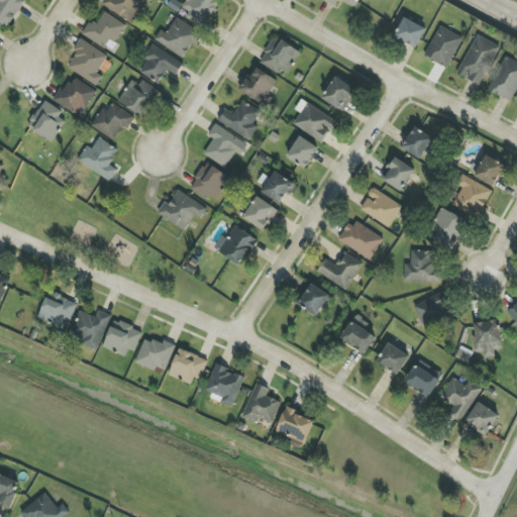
[(0,0),(0,22),(10,28),(24,0),(0,0)]
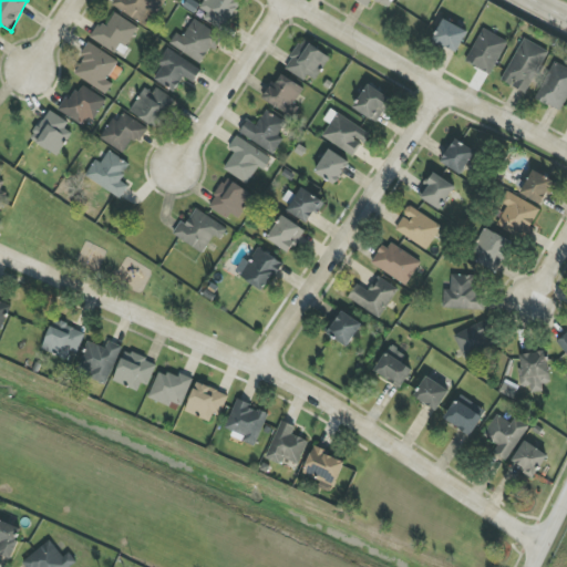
[(148,29),(165,0),(114,0),(111,7),(148,29)]
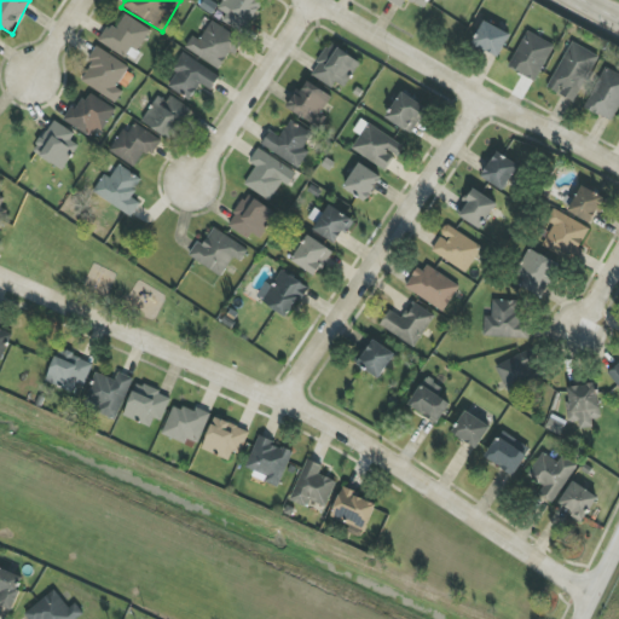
[(223,22),(246,34),(262,0),(261,0),(224,0),(219,11),(226,15),(223,22)]
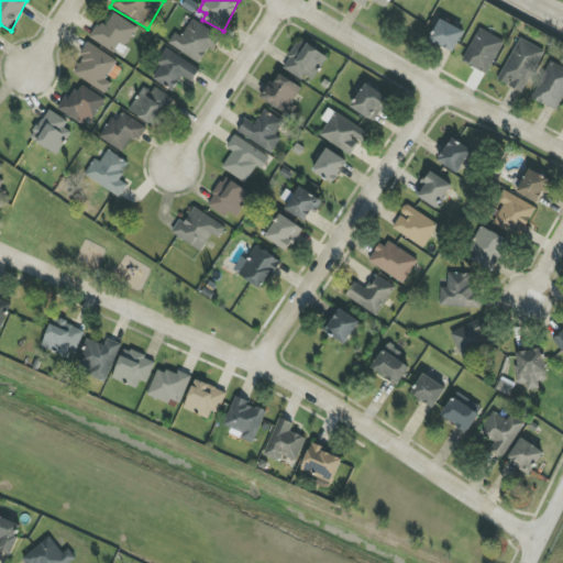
[(370,0),(387,9),(390,0),(354,0),(354,1),(366,7),(370,0)]
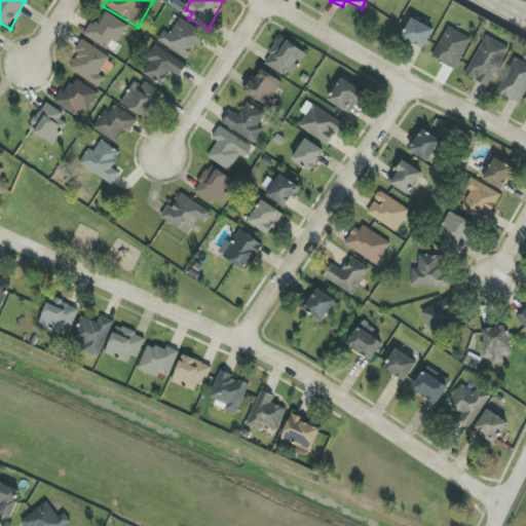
[(112,41),(118,44),(128,24),(105,13),(99,26),(90,22),(83,37),(109,48),(112,41)]
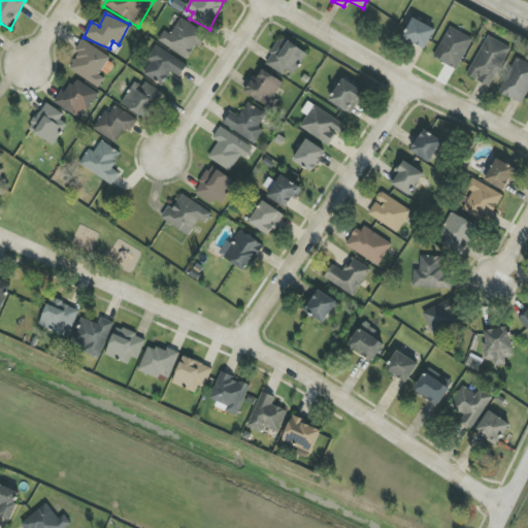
[(188,59),(196,45),(200,47),(208,34),(180,19),(171,35),(164,31),(158,42),(188,59)]
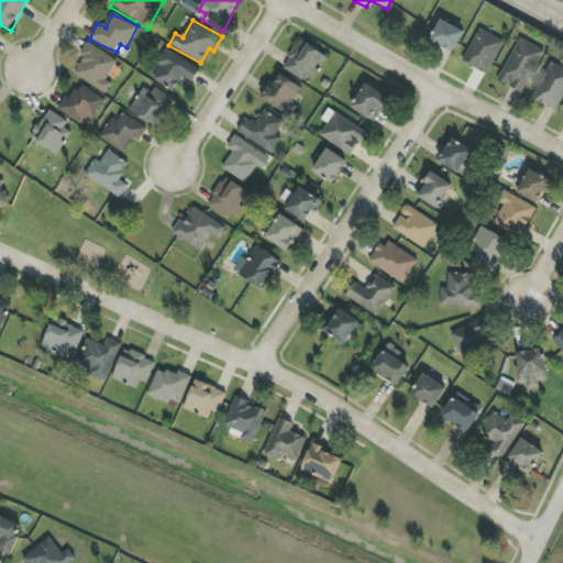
[(464,32),(440,20),(429,41),(453,54),(464,32)]
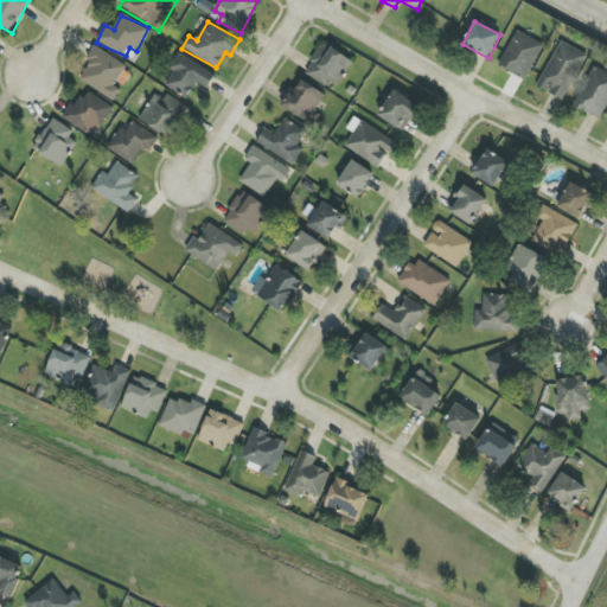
[(544,45),(518,31),(498,66),(524,81),(544,45)]
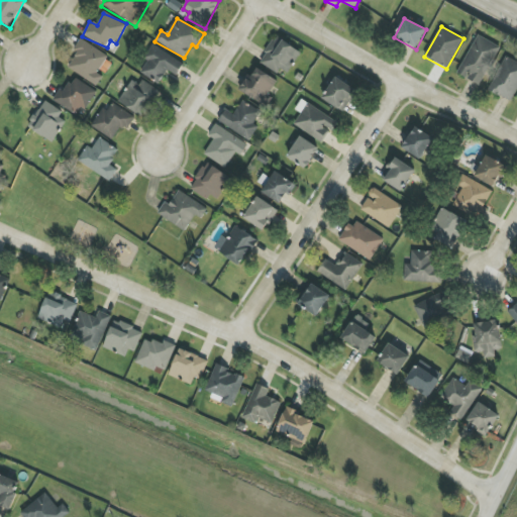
[(457,74),(480,85),(500,47),(478,35),(457,74)]
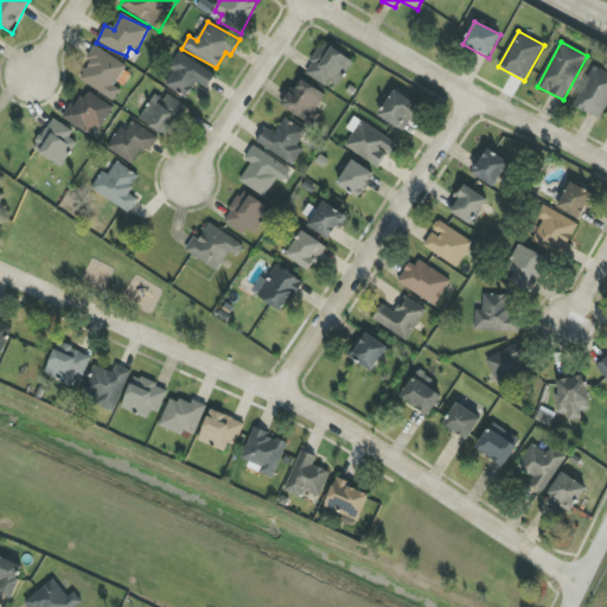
[(321,45),(306,74),(338,90),(353,61),(321,45)]
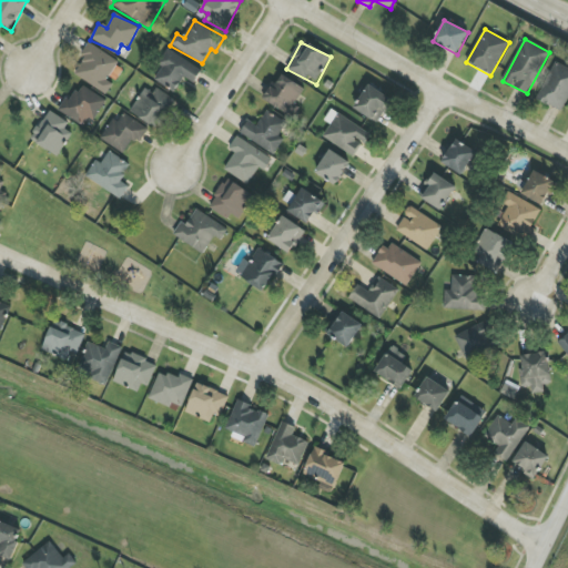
[(72,73),(107,95),(114,83),(108,79),(119,62),(91,44),(72,73)]
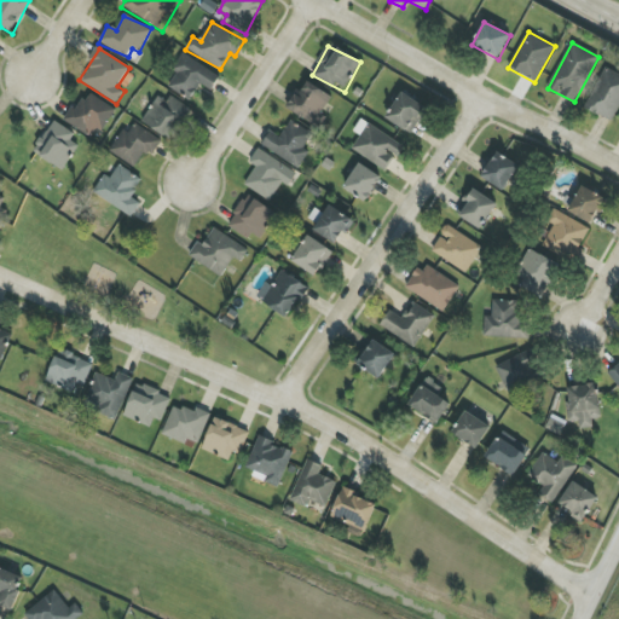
[(220,76),(183,53),(172,71),(175,74),(168,87),(190,100),(201,85),(212,91),(220,76)]
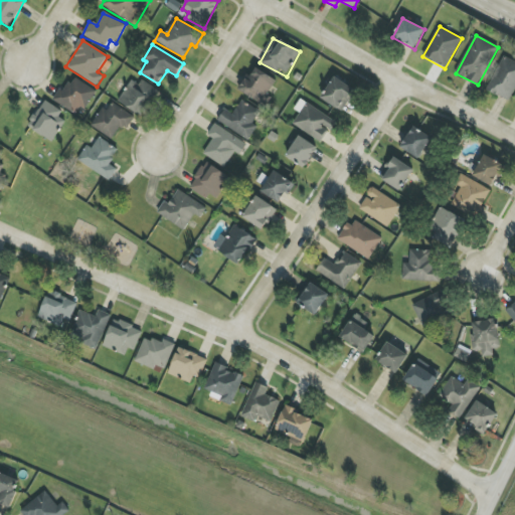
[(514,90),(514,61),(503,56),(487,91),(510,102),(514,90)]
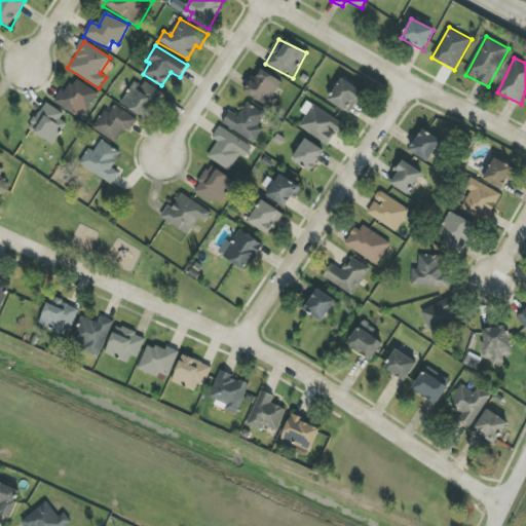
[(276,100),(272,98),(282,82),(261,70),(256,78),(253,76),(243,92),(271,109),(276,100)]
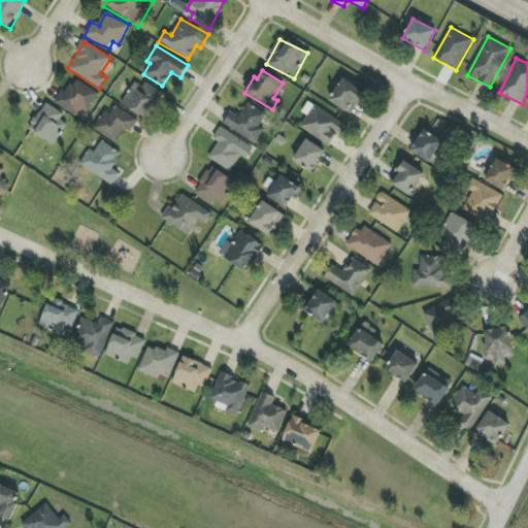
[(144,120),(163,93),(141,78),(124,105),(144,120)]
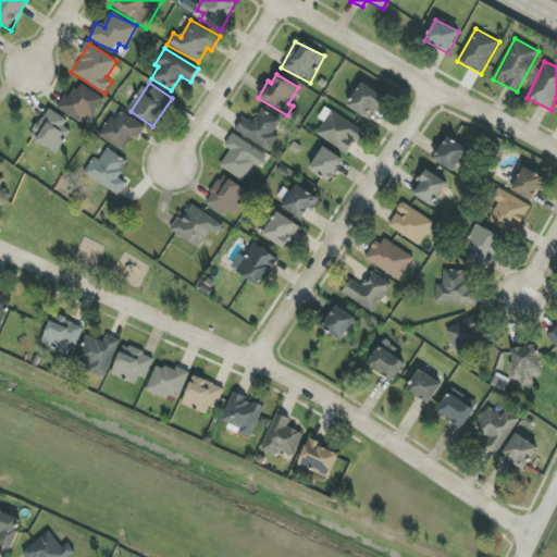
[(347,107),(370,121),(384,97),(361,83),(347,107)]
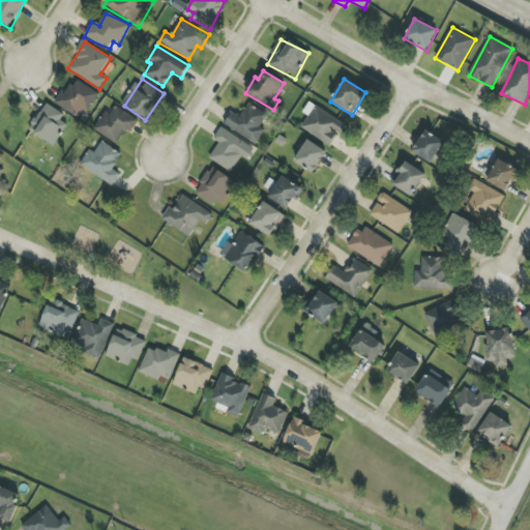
[(97,92),(76,80),(67,94),(61,91),(54,105),(83,119),(97,92)]
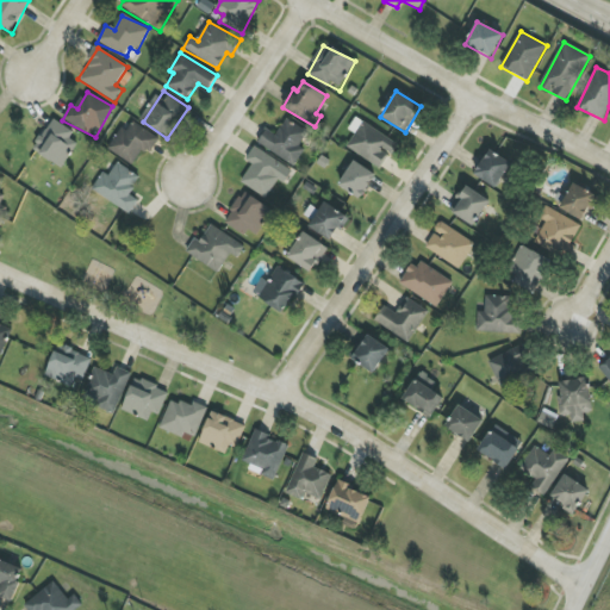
[(160,139),(130,119),(109,150),(131,166),(143,149),(149,154),(160,139)]
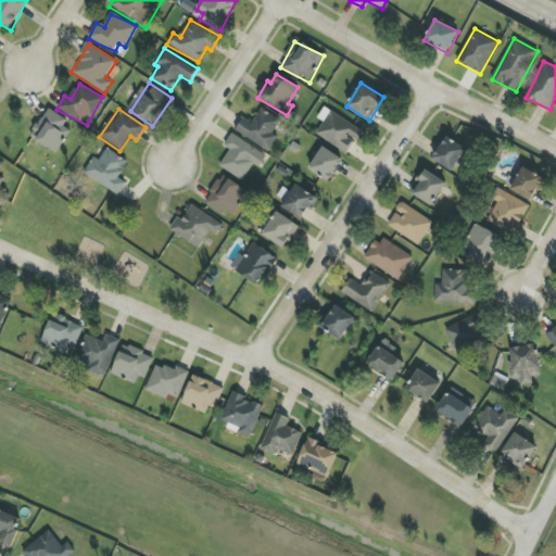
[(235,131),(268,151),(277,137),(273,134),(280,121),(261,109),(252,123),(243,117),(235,131)]
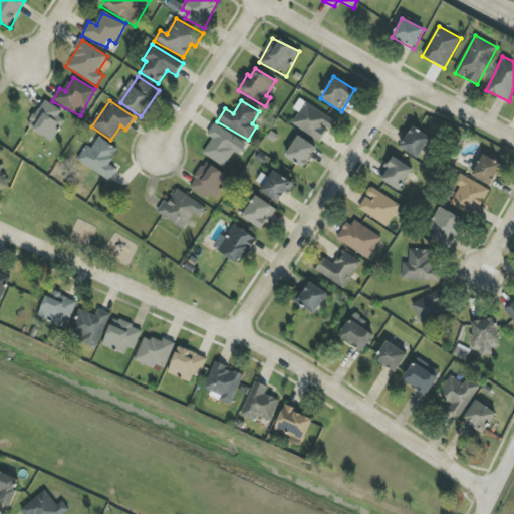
[(334,121),(304,101),(290,123),(321,143),(334,121)]
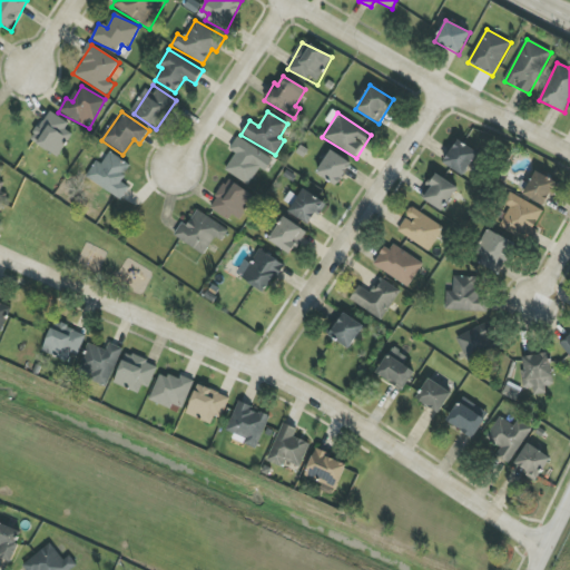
[(59,157),(75,129),(47,114),(31,141),(59,157)]
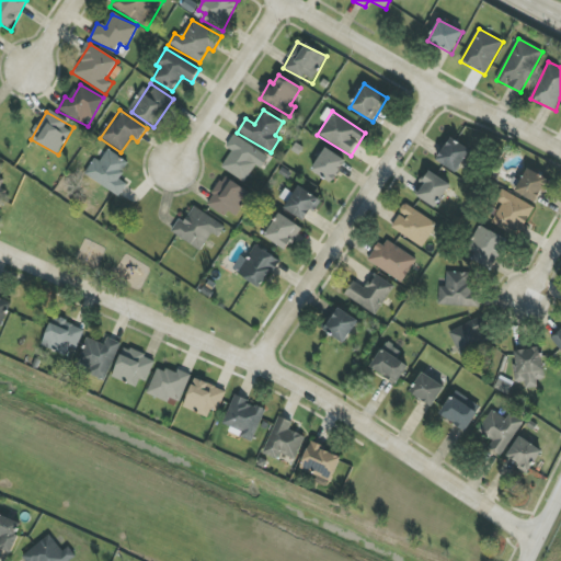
[(255,167),(261,170),(270,157),(233,136),(226,148),(232,151),(221,169),(245,183),(255,167)]
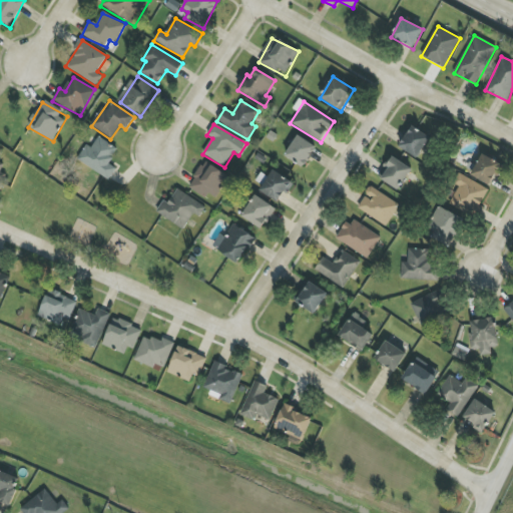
[(400,149),(419,158),(429,136),(410,126),(400,149)]
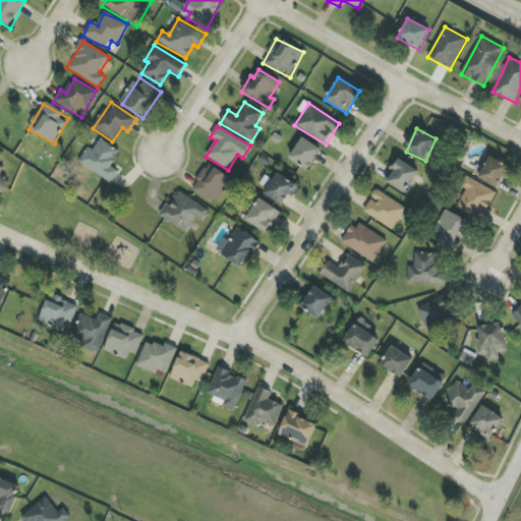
[(321,149),(301,137),(290,160),(309,170),(321,149)]
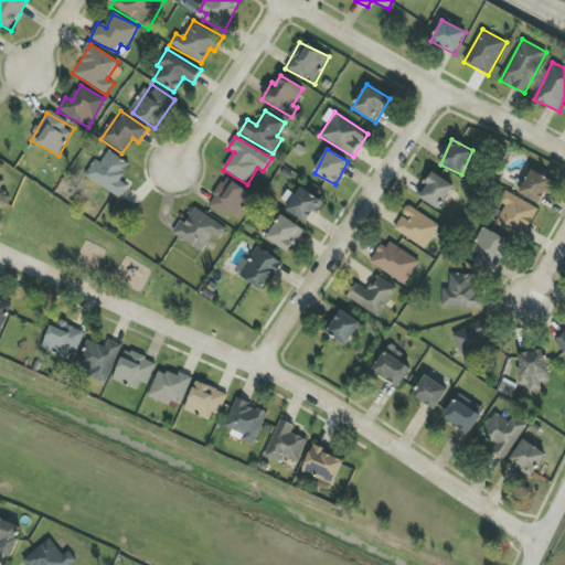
[(100,163),(95,160),(85,177),(120,198),(128,185),(120,181),(130,164),(108,151),(100,163)]
